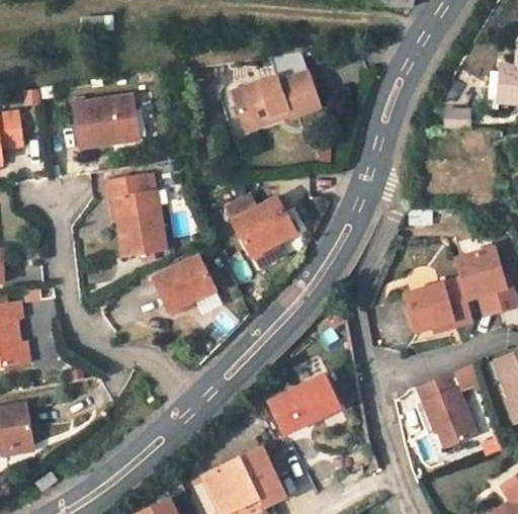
[(517,58),(517,65),(491,64),(489,96),(498,97),(498,103),(514,103),(514,100),(517,100),(517,58)]
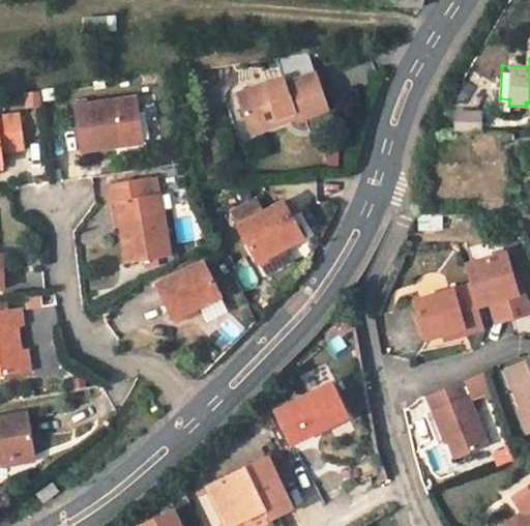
[(83,109),(88,151),(147,145),(141,103),(83,109)]
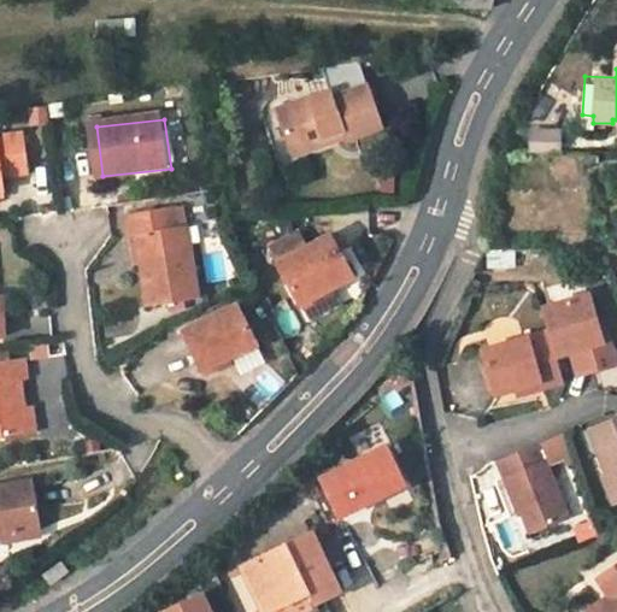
[(401,119),(389,124),(395,143),(407,140),(401,119)]
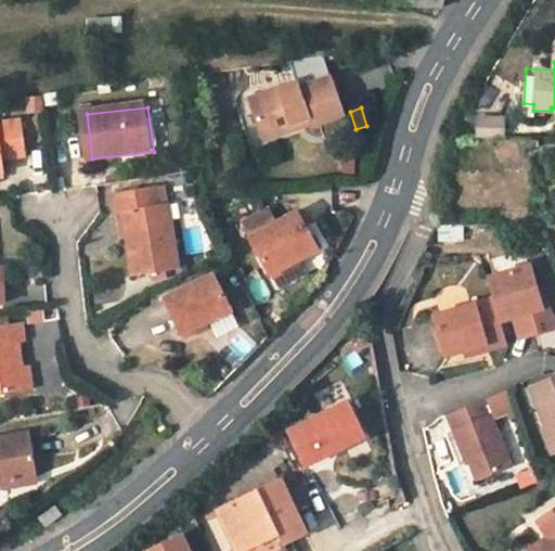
[(356,129),(350,112),(330,118),(332,125),(314,131),(311,122),(280,132),(293,170),(323,159),(325,166),(374,149),(366,126),(356,129)]
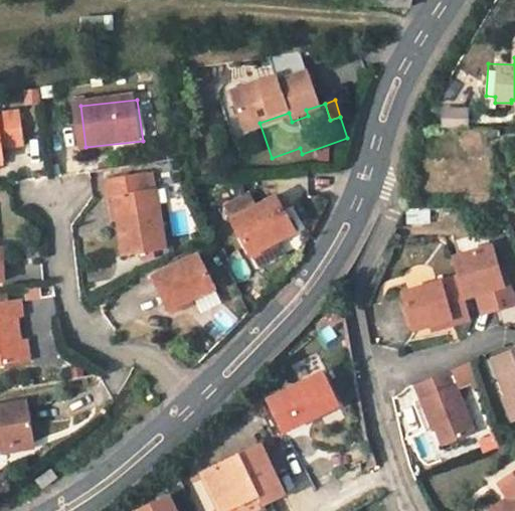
[(467,109),(443,109),(442,128),(467,129),(467,109)]
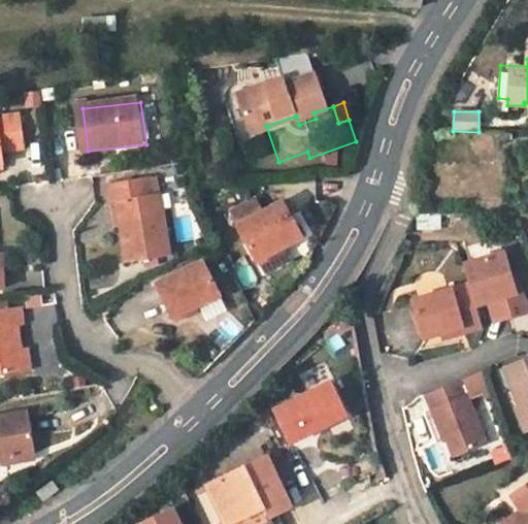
[(0,119),(0,166),(13,164),(11,152),(33,148),(29,116),(0,119)]
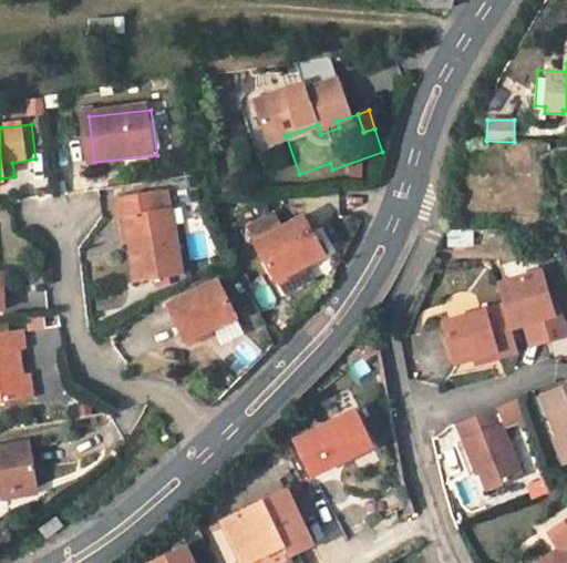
[(140,283),(185,275),(173,210),(168,211),(165,192),(120,198),(123,219),(129,218),(140,283)]
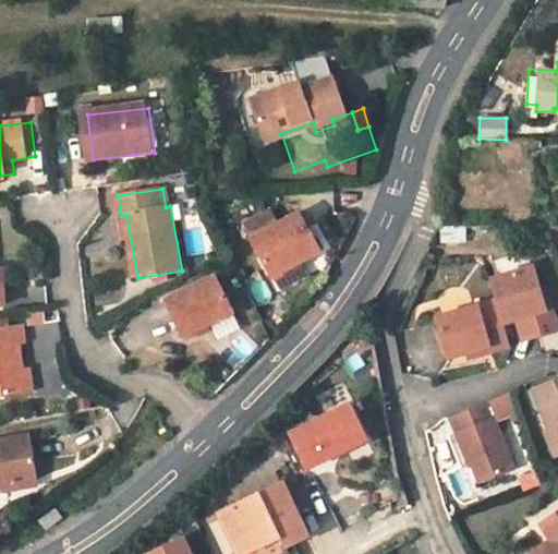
[(323,253),(301,215),(282,225),(275,213),(247,229),(255,241),(276,278),(323,253)]
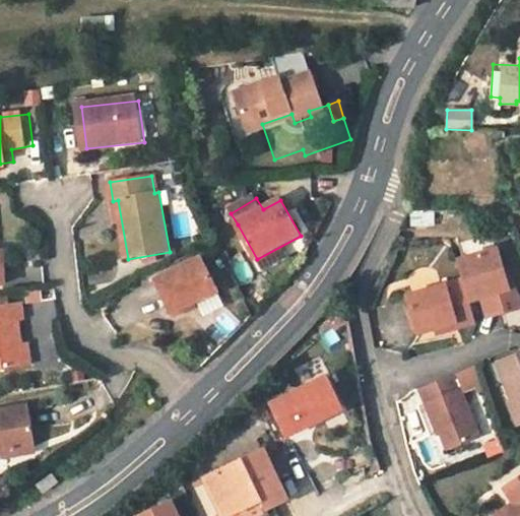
[(490,245),(452,256),(458,275),(463,295),(476,292),(478,298),(478,300),(494,307),(516,301),(499,264),(496,265),(490,245)]
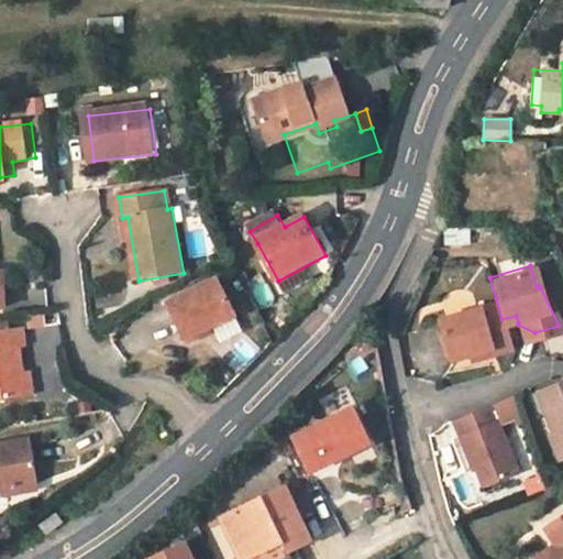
[(186,340),(234,316),(219,281),(168,305),(186,340)]
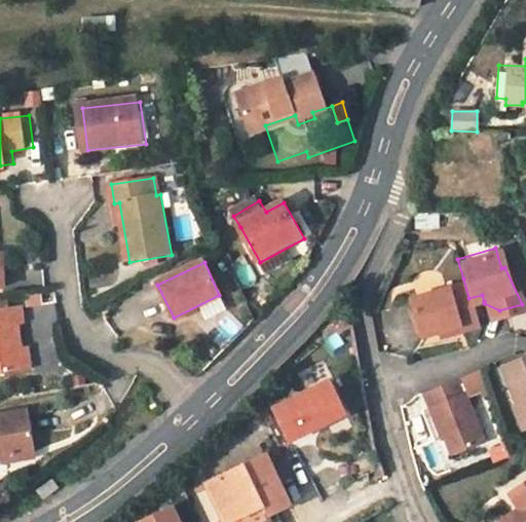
[(453,320),(455,326),(475,321),(471,305),(468,298),(463,278),(407,295),(417,330),(435,325),(453,320)]
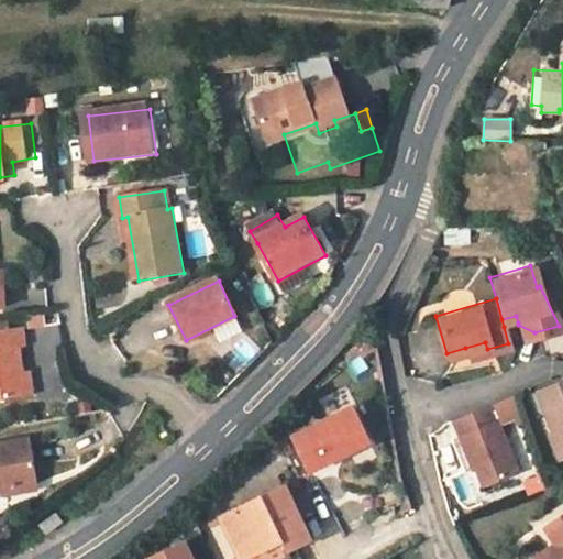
[(501,319),(504,327),(518,322),(516,316),(501,319)]
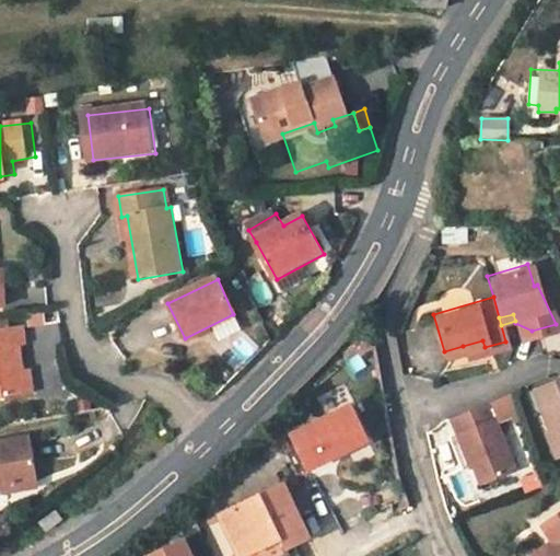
[(559,333),(556,324),(532,331),(537,350),(547,348),(545,345),(559,340),(559,333)]
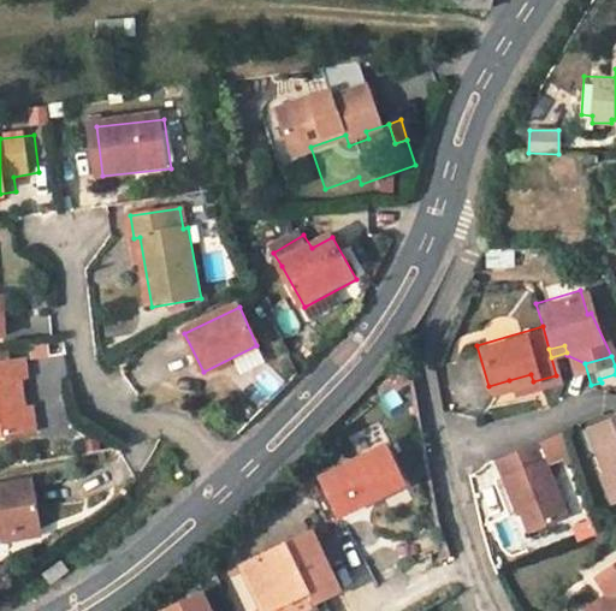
[(0,435),(33,431),(29,405),(23,405),(19,379),(27,377),(22,357),(0,360),(0,435)]
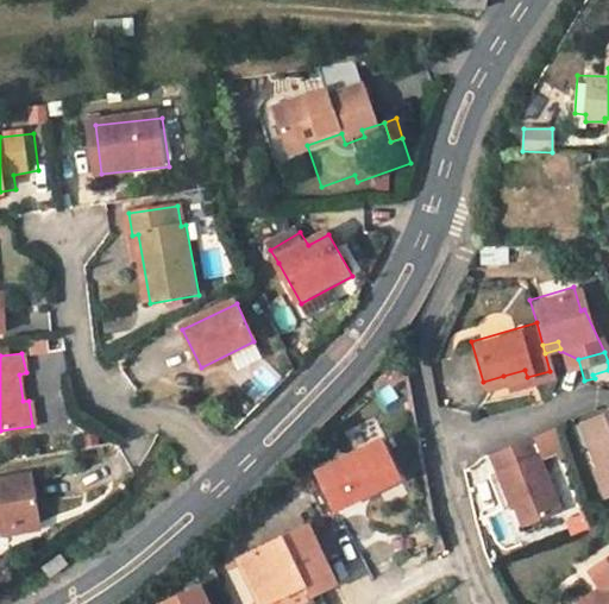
[(525,370),(503,376),(506,384),(527,377),(525,370)]
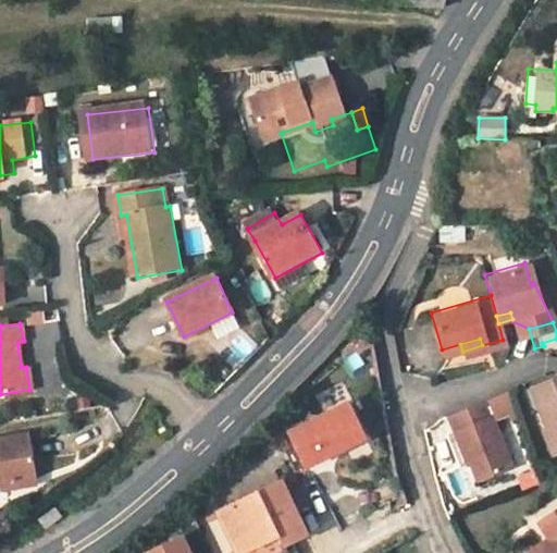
[(556,377),(532,385),(544,426),(553,453),(556,451),(556,377)]
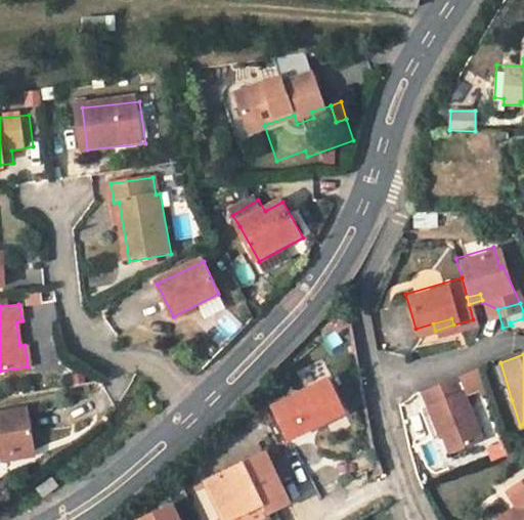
[(286,442),(348,417),(331,377),(269,403),(286,442)]
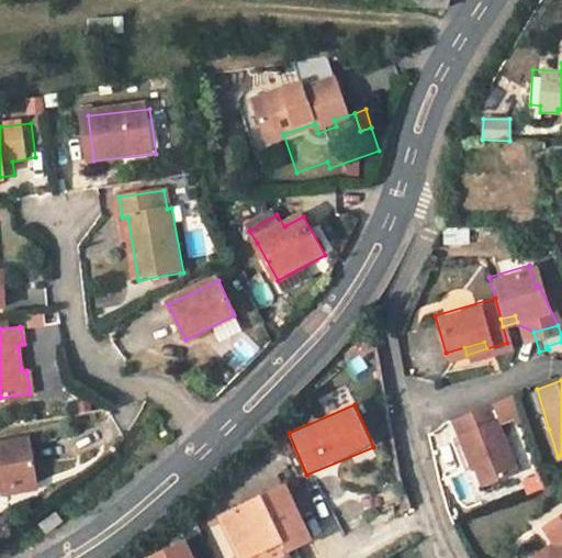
[(507,479),(490,408),(450,419),(462,469),(467,468),(471,488),(507,479)]
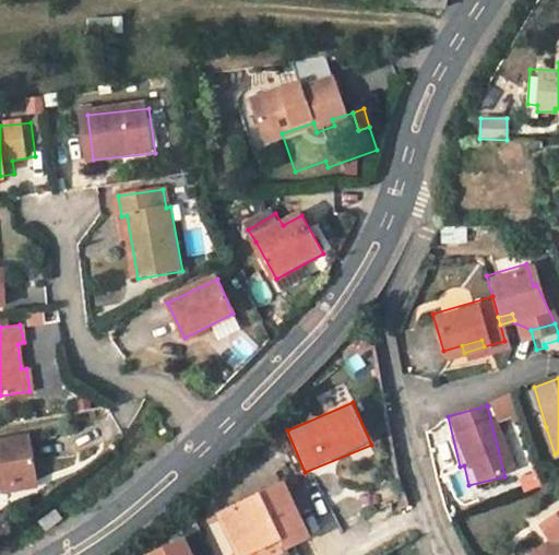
[(549,456),(555,455),(546,427),(540,430),(549,456)]
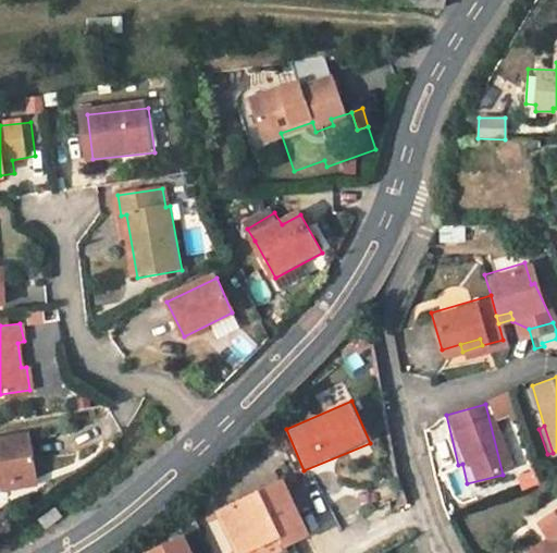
[(29,432),(0,435),(0,481),(37,477),(29,432)]
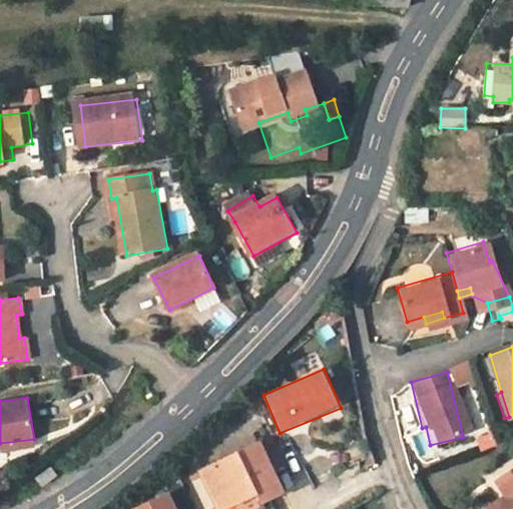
[(193,475),(211,508),(228,508),(252,497),(257,507),(279,495),(253,445),(193,475)]
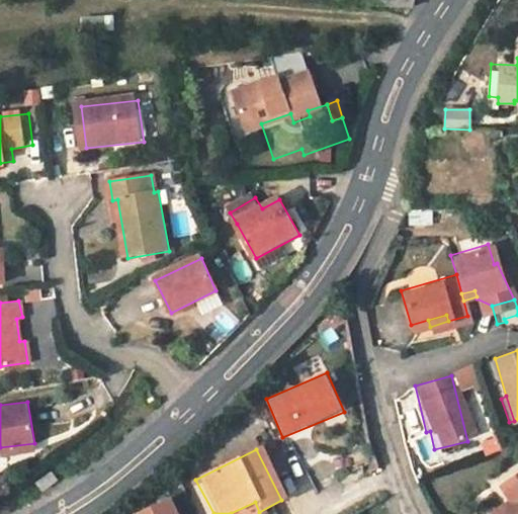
[(517,513),(517,475),(501,488),(511,502),(496,513),(517,513)]
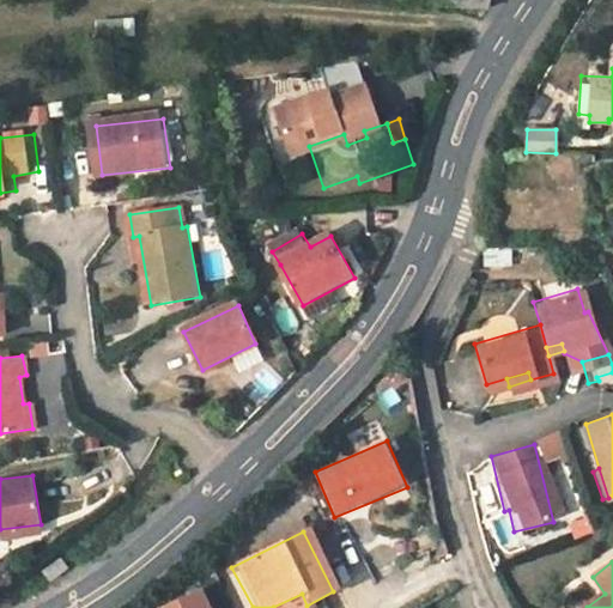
[(44,584),(64,573),(59,563),(38,575),(44,584)]
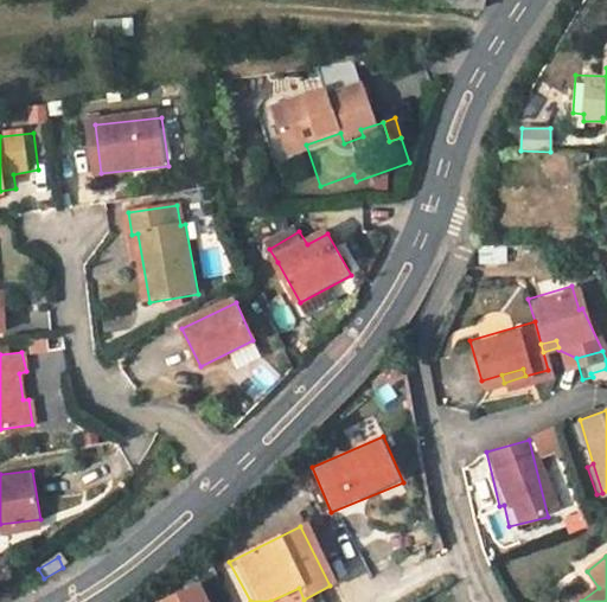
[(210,601),(200,580),(153,601),(210,601)]
